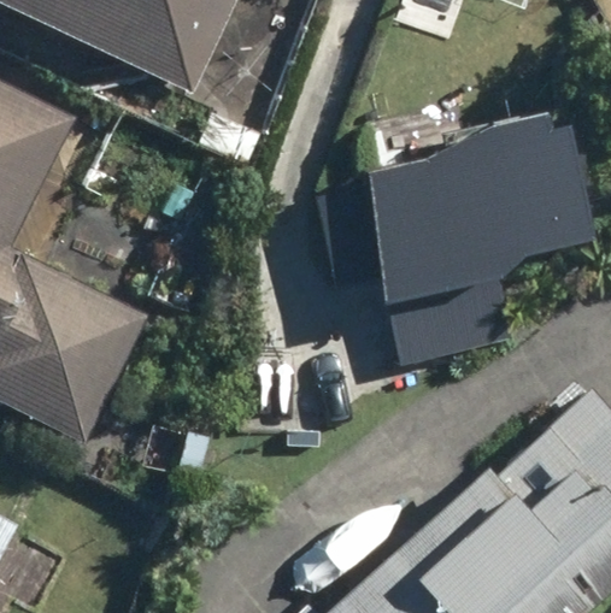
[(0,0),(0,10),(200,92),(236,0),(0,0)]
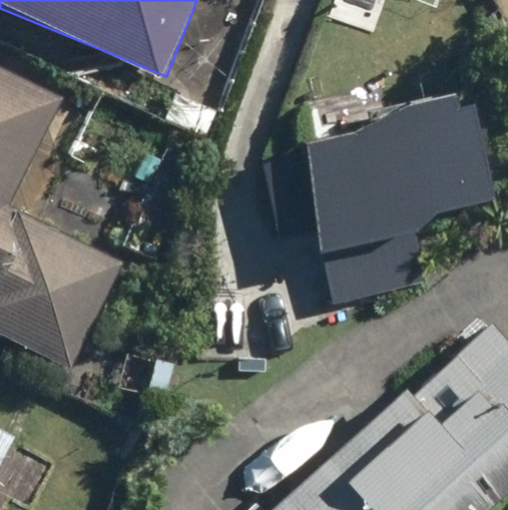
[(9,211),(64,98),(0,66),(0,330),(70,365),(119,265),(9,211)]
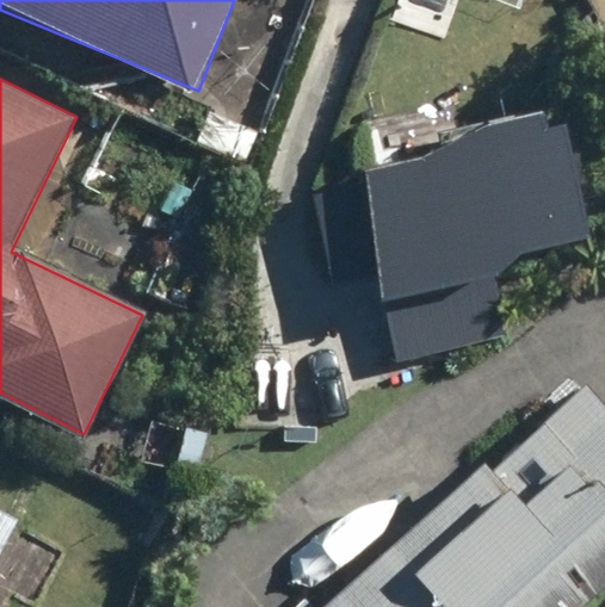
[(384,298),(393,344),(498,323),(487,266),(580,248),(555,124),(345,166),(372,301),(384,298)]
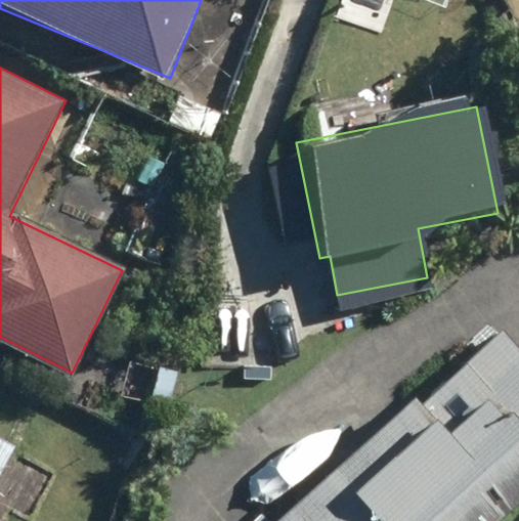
[(518,501),(510,491),(518,483),(518,347),(499,324),(277,520),(518,520),(518,501)]
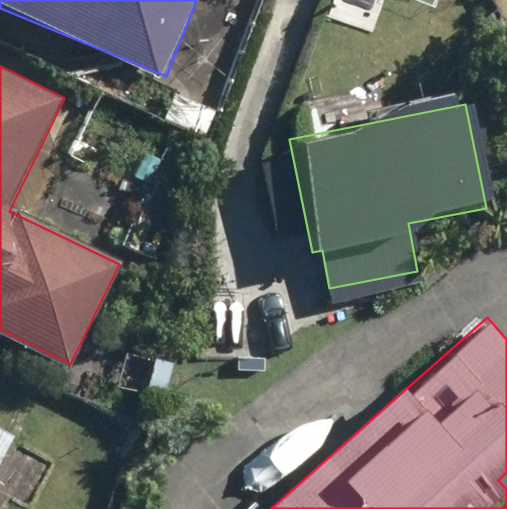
[(0,462),(14,436),(0,429),(0,462)]
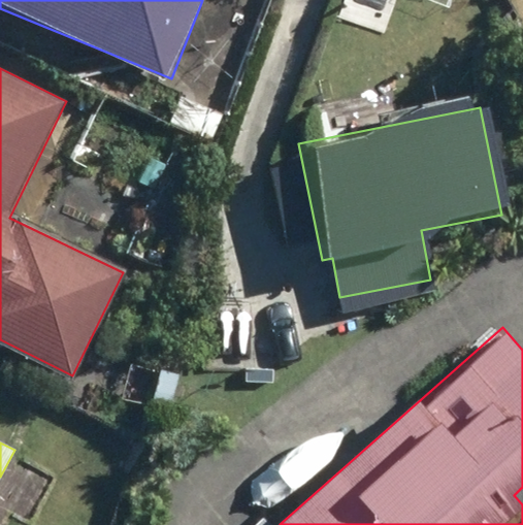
All buildings are outlined.
